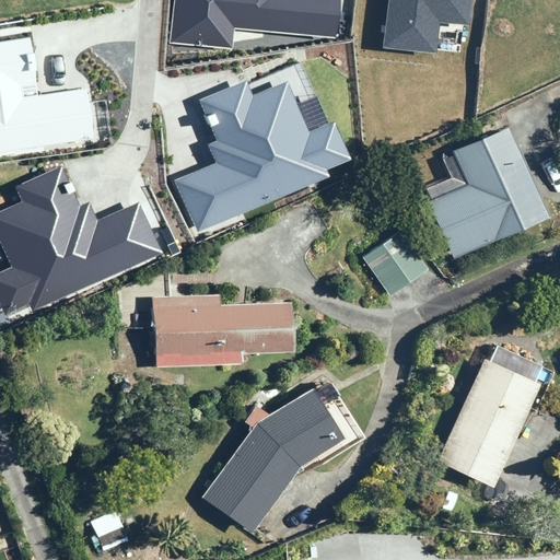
[(510,127),(456,151),(470,185),(429,203),(454,260),(549,218),(510,127)]
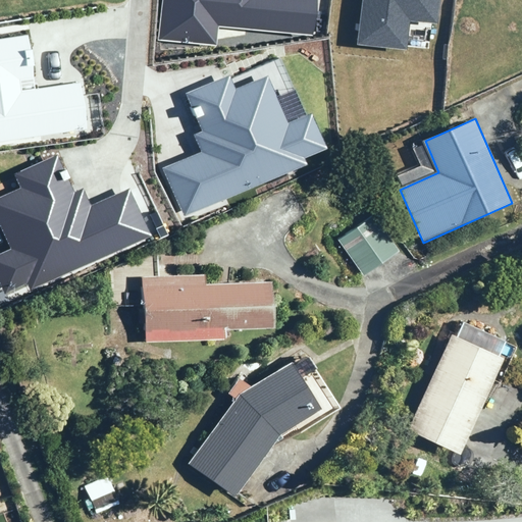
[(338,240),(364,276),(400,251),(374,214),(338,240)]
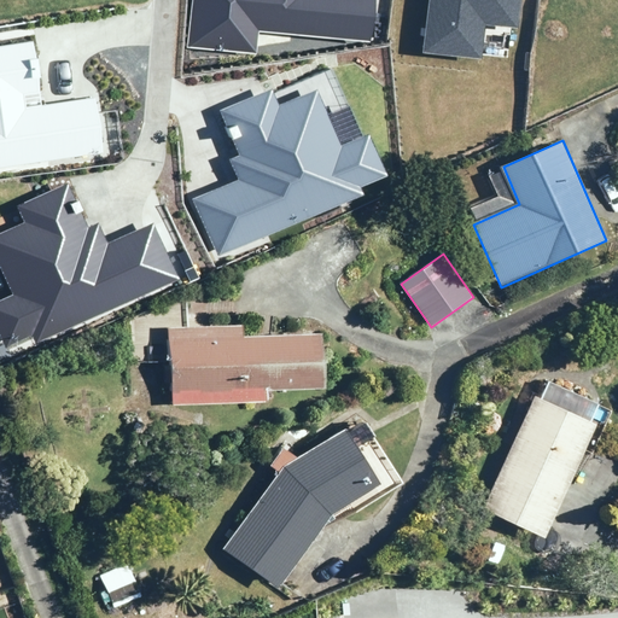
[(244,326),(169,328),(170,365),(165,365),(167,382),(173,380),(173,404),(266,401),(266,389),(326,388),(325,333),(245,336),(244,326)]
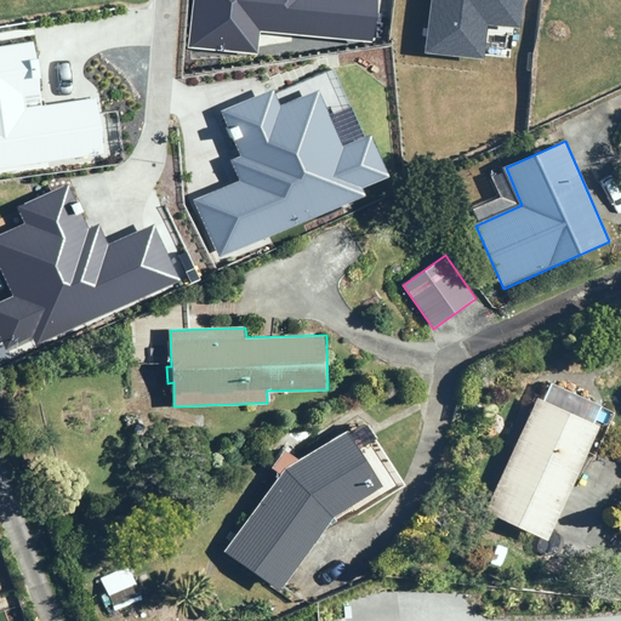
[(539,397),(486,513),(548,540),(599,426),(594,423),(603,405),(556,385),(548,402),(539,397)]
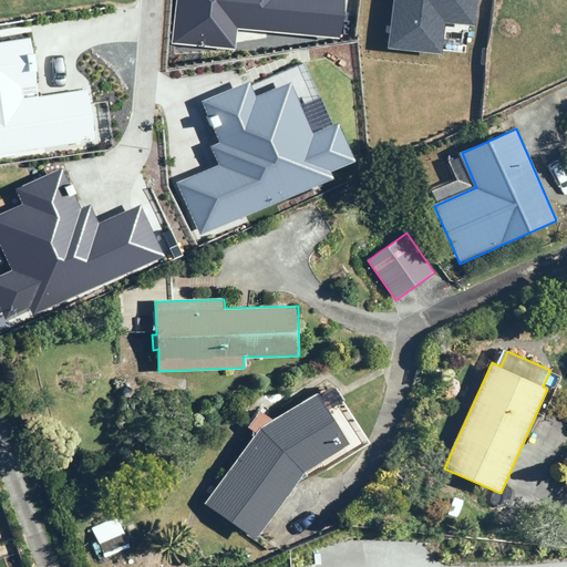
[(258,433),(207,504),(257,539),(305,473),(349,444),(317,394),(274,421),(259,410),(248,425),(258,433)]
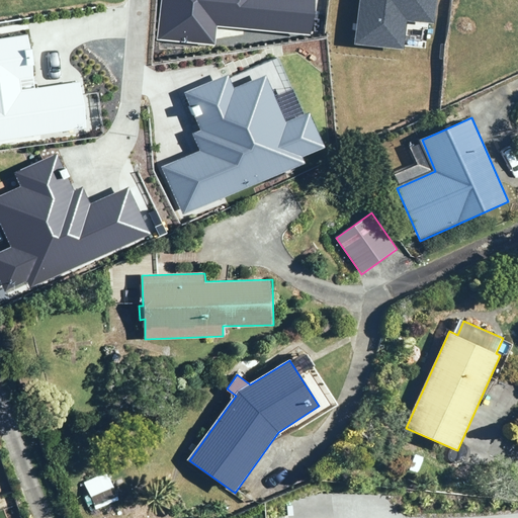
[(106,472),(84,483),(96,510),(118,501),(106,472)]
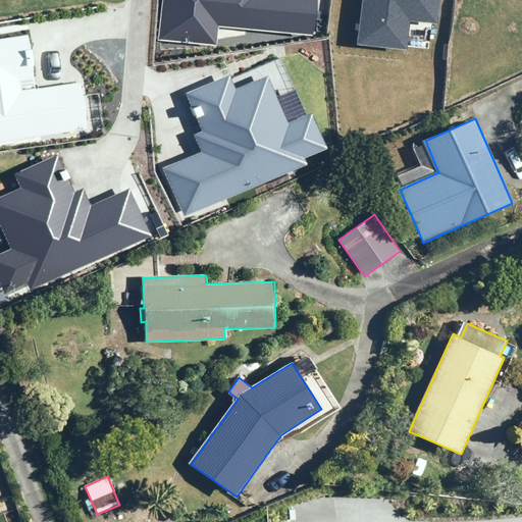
[(67,483),(56,488),(60,499),(71,494),(67,483)]
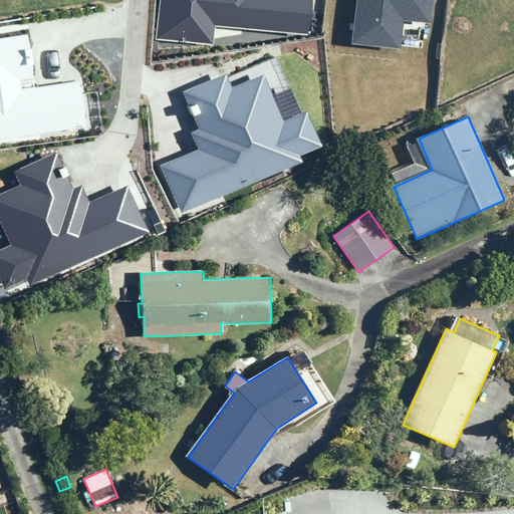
[(162,513),(154,494),(105,513),(162,513)]
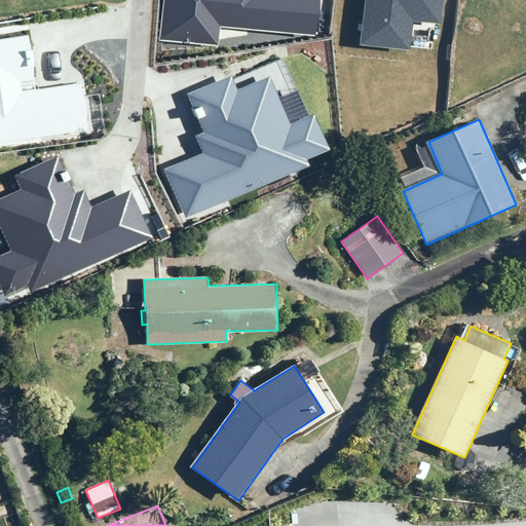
[(334,525),(334,513),(311,514),(311,525),(334,525)]
